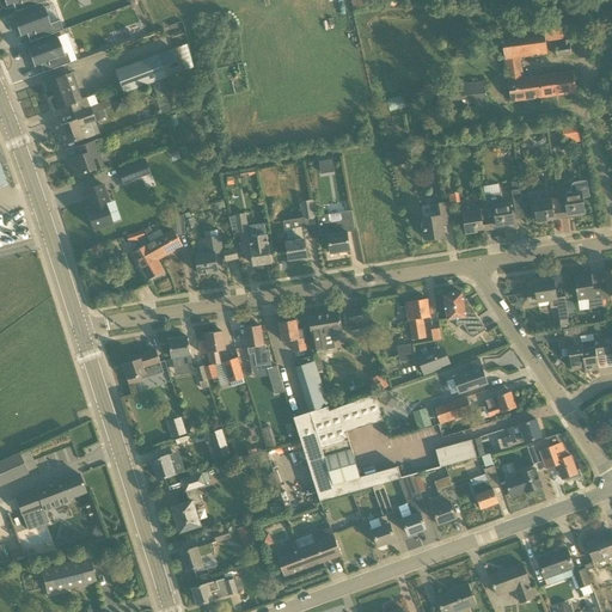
[(377,0),(349,0),(353,11),(378,5),(377,0)]
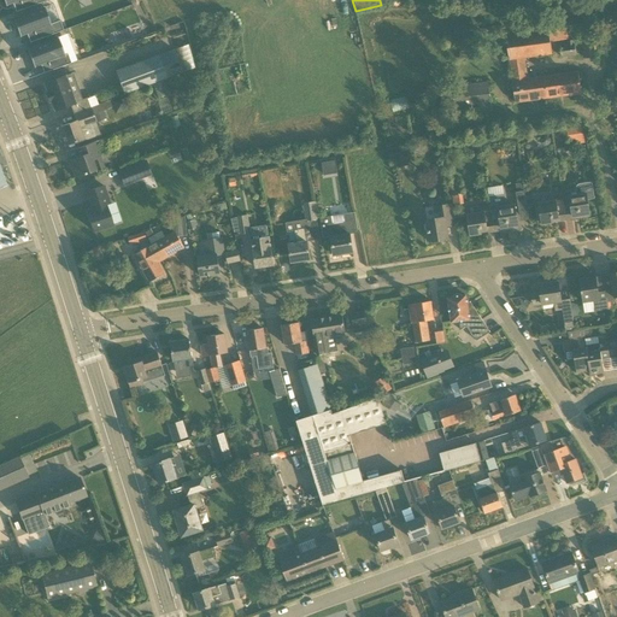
[(45,6),(13,18),(21,36),(28,34),(34,31),(37,40),(51,35),(48,27),(52,25),(45,6)]
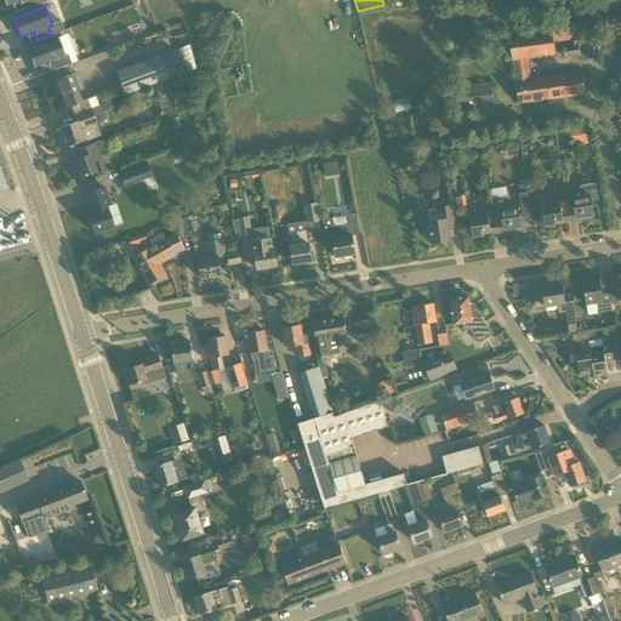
[(598,15),(570,18),(573,33),(599,29),(598,15)]
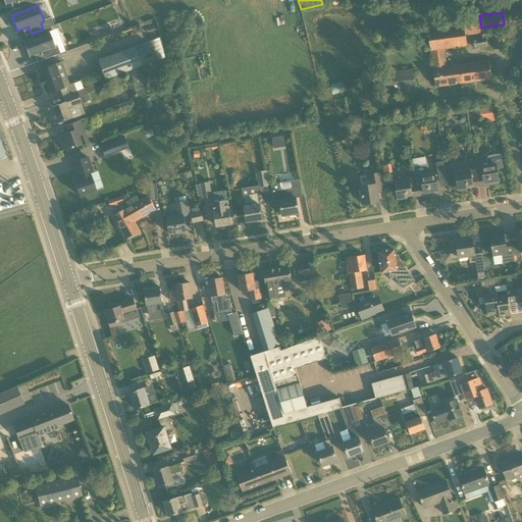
[(444,49),(468,45),(466,36),(480,34),(479,24),(466,25),(465,14),(438,17),(440,30),(428,32),(432,64),(446,62),(444,49)]
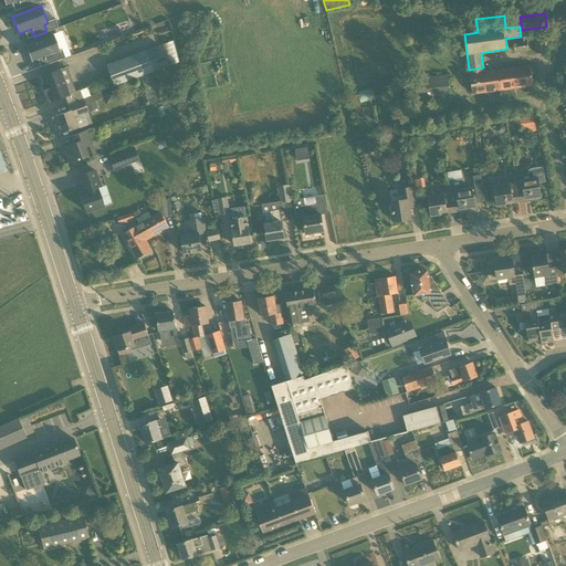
[(38,60),(44,56),(46,65),(60,60),(56,52),(60,51),(53,34),(25,44),(31,62),(38,60)]
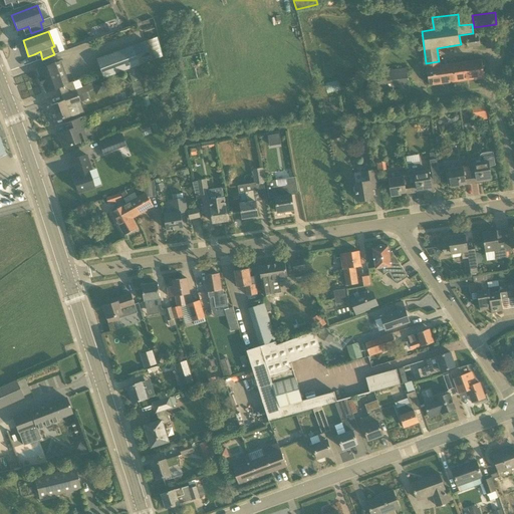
[(466,38),(467,44),(467,46),(480,45),(479,37),(478,33),(472,34),(472,38),(466,38)]
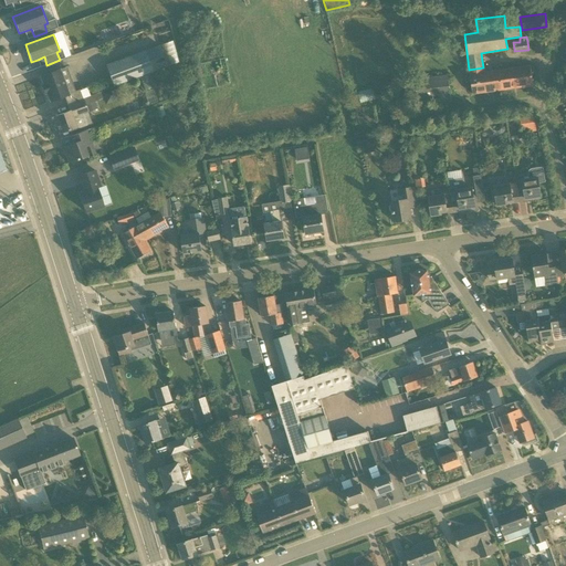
[(113,86),(165,67),(157,46),(105,65),(113,86)]
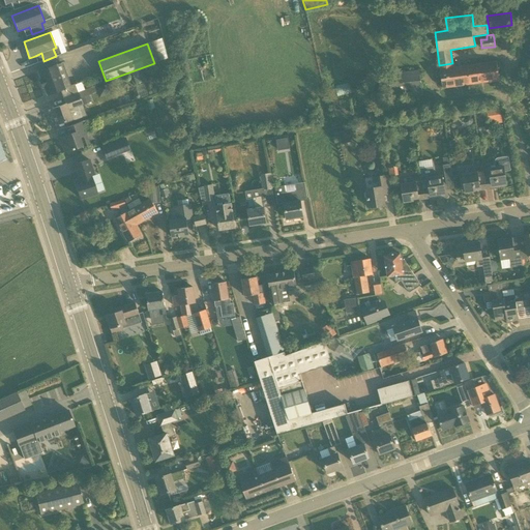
[(497,61),(461,66),(463,85),(499,80),(497,61)]
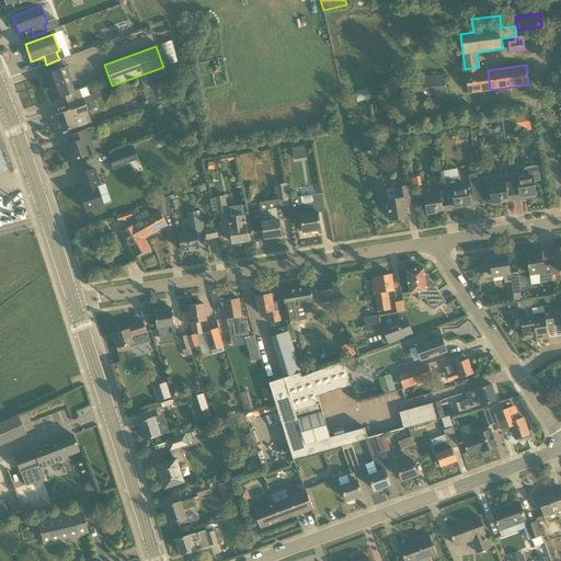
[(64,95),(67,104),(82,99),(79,89),(73,91),(65,67),(41,76),(44,84),(42,84),(45,93),(46,92),(49,101),(64,95)]
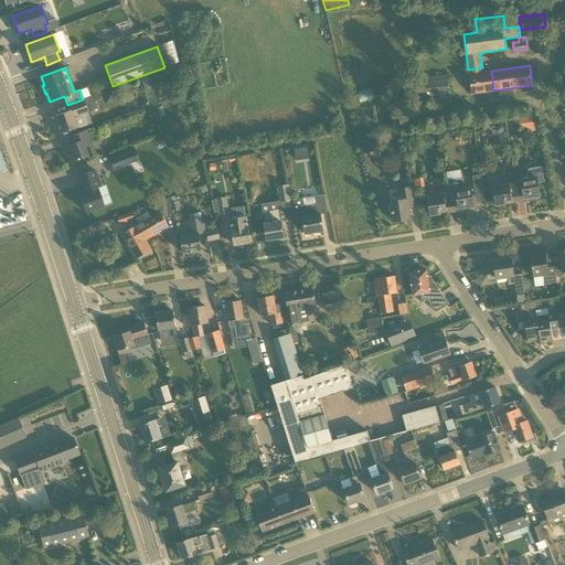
[(471,94),(493,91),(491,71),(482,72),(482,67),(468,70),(471,94)]
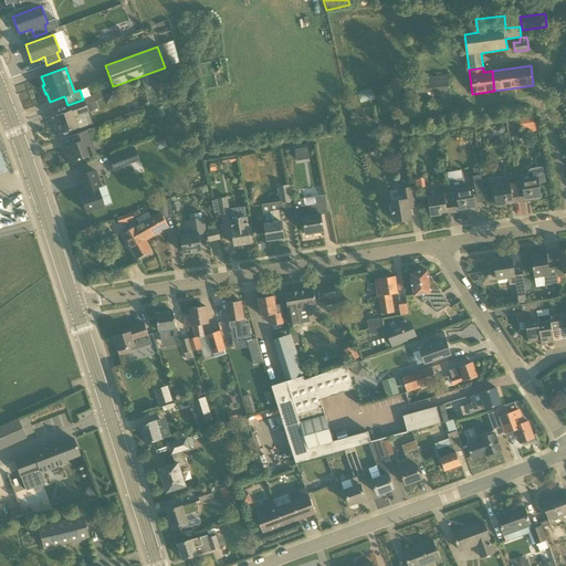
[(448,75),(429,77),(432,100),(451,97),(448,75)]
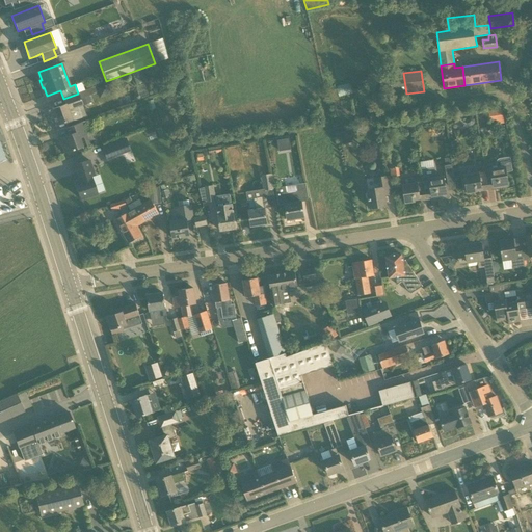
[(403,73),(380,76),(380,73),(367,75),(369,86),(380,85),(382,97),(406,94),(403,73)]
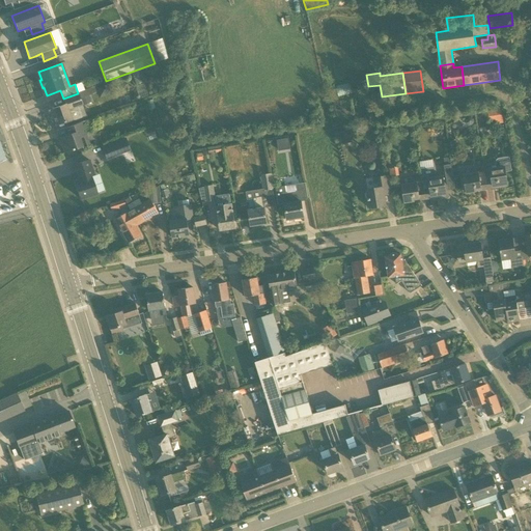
[(64,124),(74,120),(87,115),(83,106),(81,99),(88,95),(96,92),(99,99),(114,93),(109,81),(94,87),(84,90),(79,92),(78,93),(63,99),(65,104),(50,110),(56,126),(63,122),(64,124)]
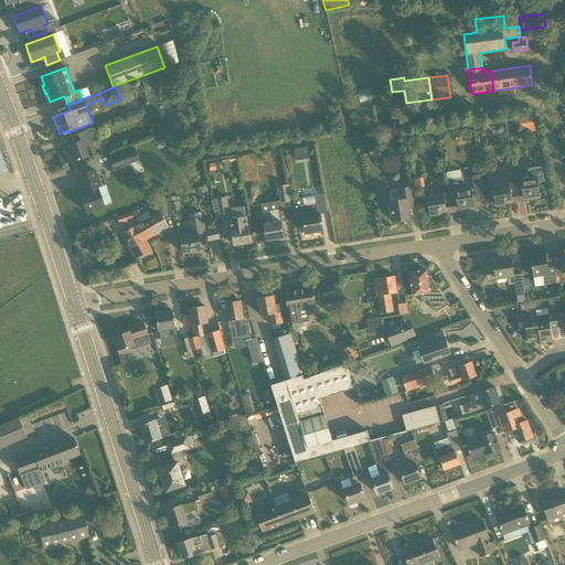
[(94,102),(86,105),(88,113),(97,109),(94,102)]
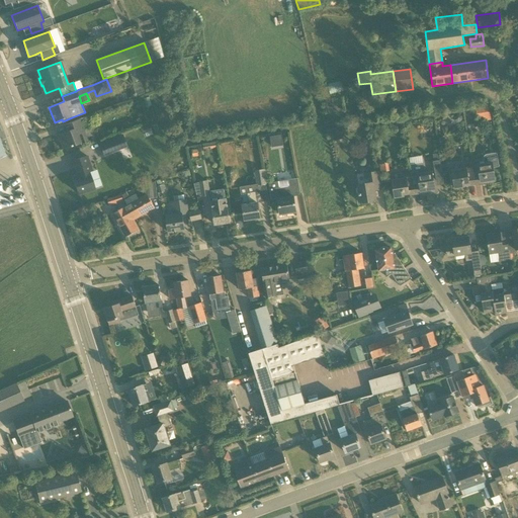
[(489,106),(482,107),(483,116),(484,120),(491,119),(489,106)]
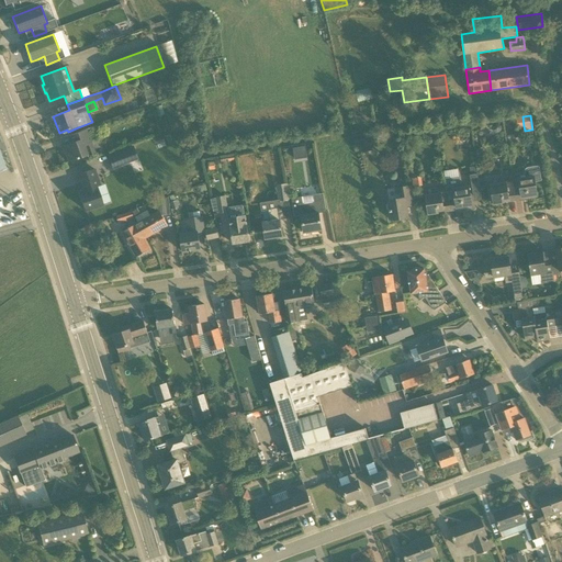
[(495,124),(493,127),(493,131),(496,133),(499,133),(502,130),(502,126),(498,124),(495,124)]
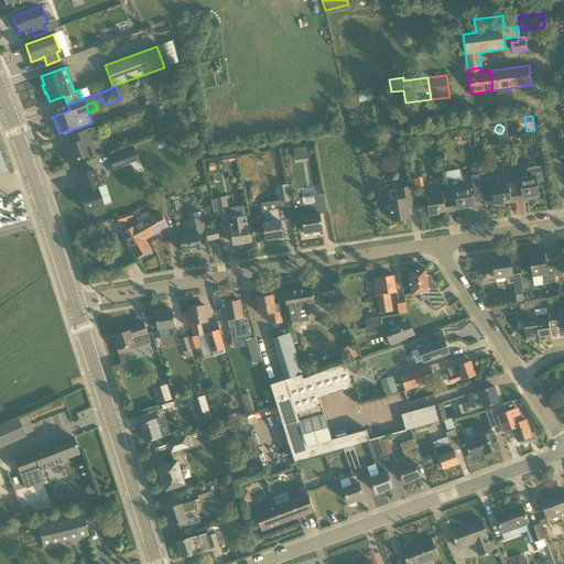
[(87,130),(78,132),(68,137),(71,143),(63,147),(68,162),(85,156),(86,158),(96,154),(87,130)]
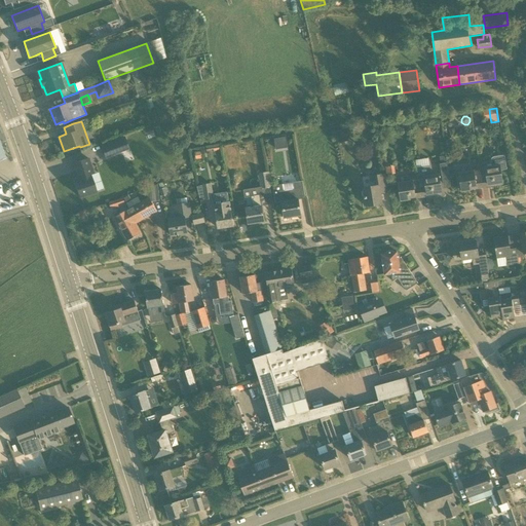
[(345,128),(337,130),(339,143),(348,141),(345,128)]
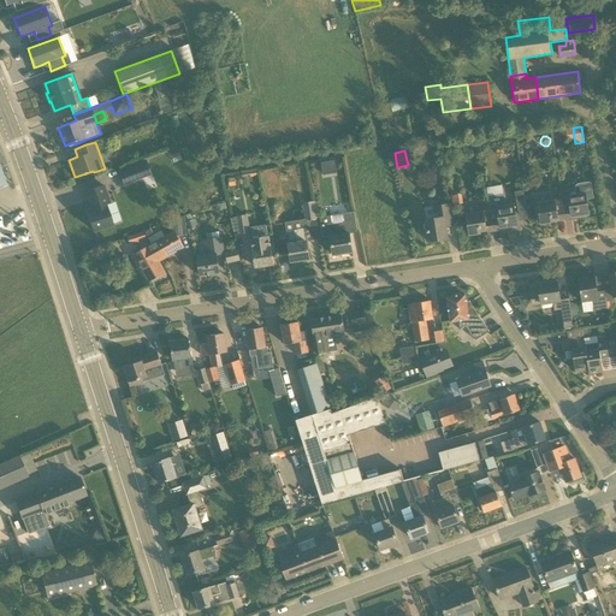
[(118,170),(123,185),(152,175),(146,159),(118,170)]
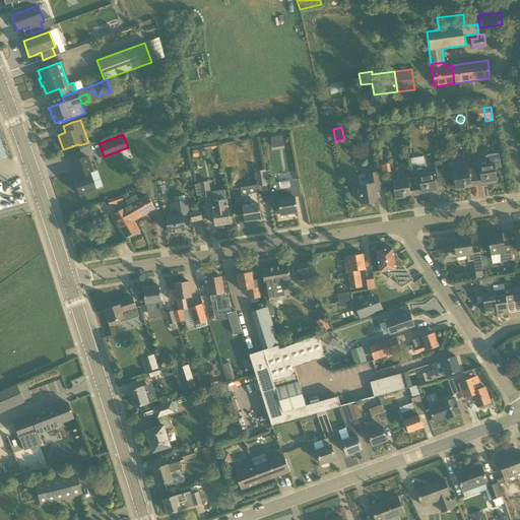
[(283,135),(269,135),(270,146),(283,145),(283,135)]
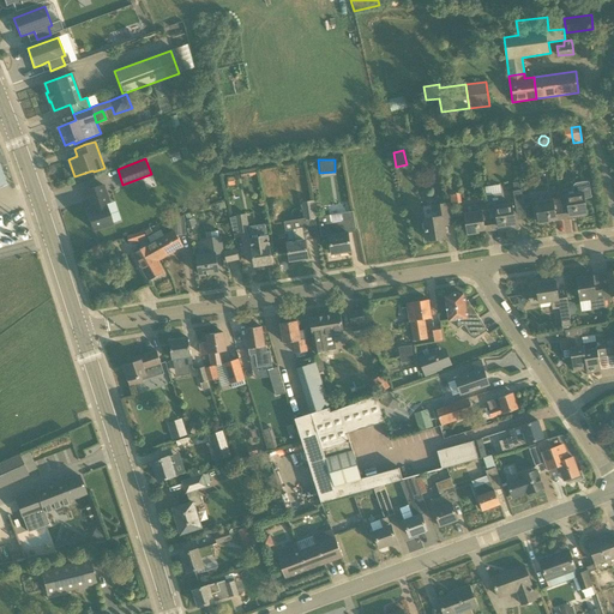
[(257,168),(240,170),(241,178),(258,175),(257,168)]
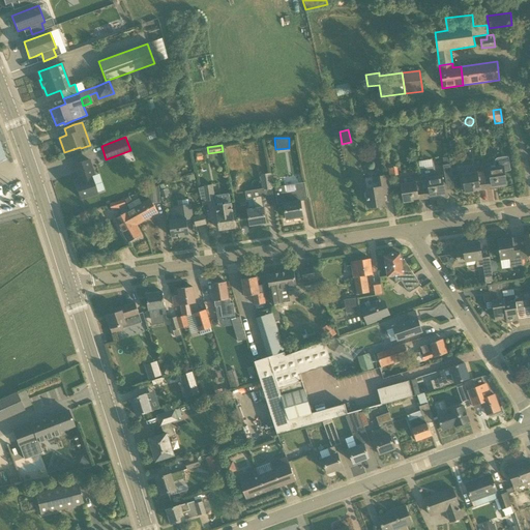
[(482,167),(486,188),(506,185),(505,183),(506,183),(504,171),(510,170),(508,157),(498,159),(497,159),(496,159),(495,160),(495,162),(495,163),(495,164),(495,165),(482,167)]
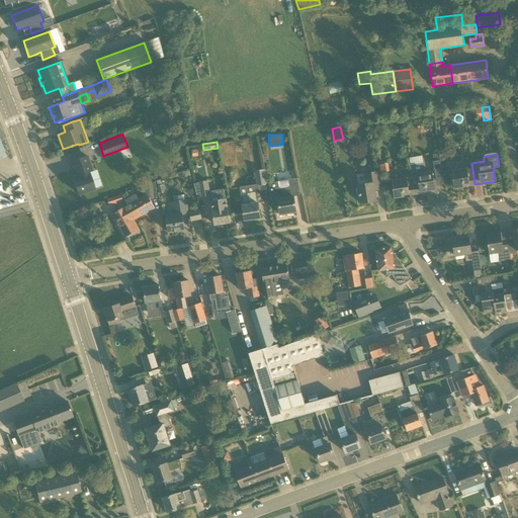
[(92,171),(87,156),(73,161),(78,176),(73,177),(78,194),(94,188),(89,172),(92,171)]
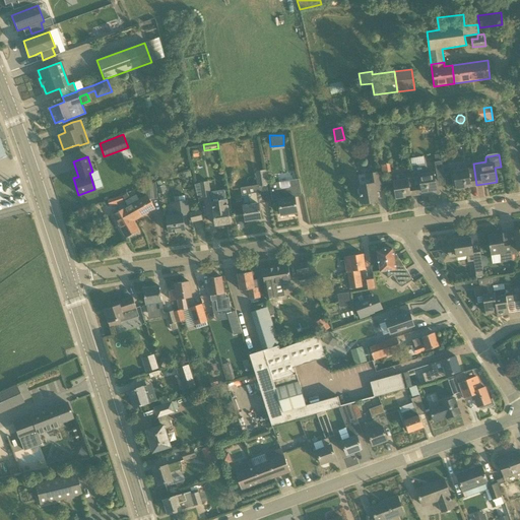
[(442,160),(435,163),(437,175),(444,174),(442,160)]
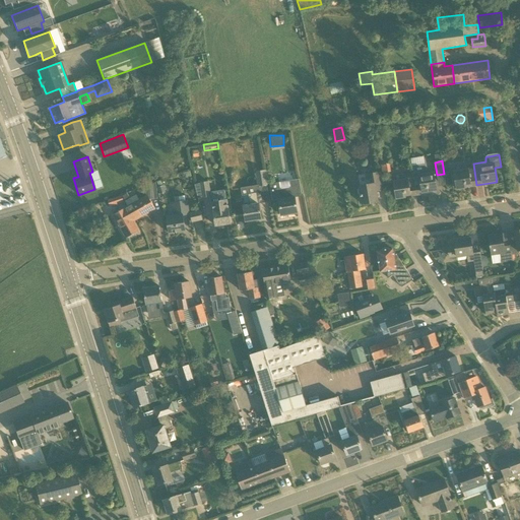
[(412,168),(416,195),(436,192),(436,190),(437,190),(434,173),(427,174),(427,171),(426,171),(425,164),(412,166),(412,168)]
